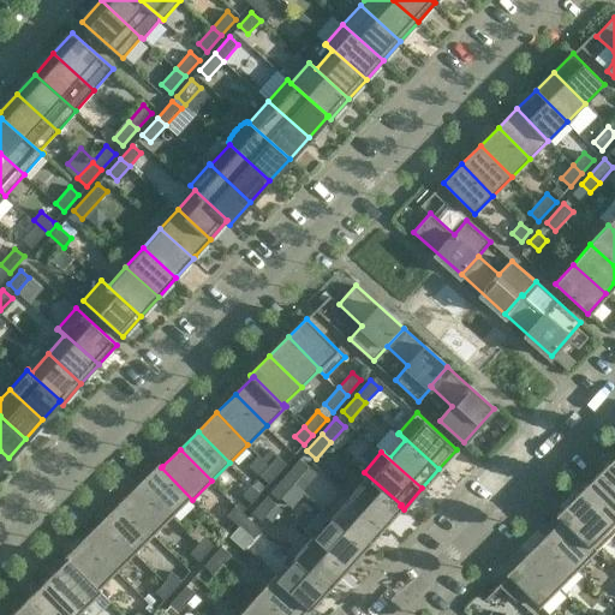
[(260,475),(269,483),(286,464),(278,455),(260,475)]
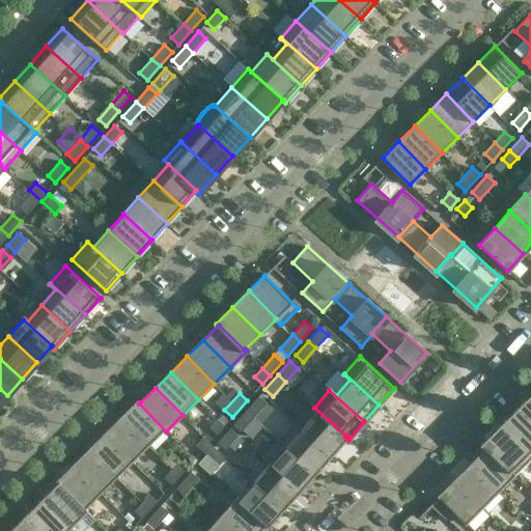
[(530,395),(518,409),(530,421),(530,395)]
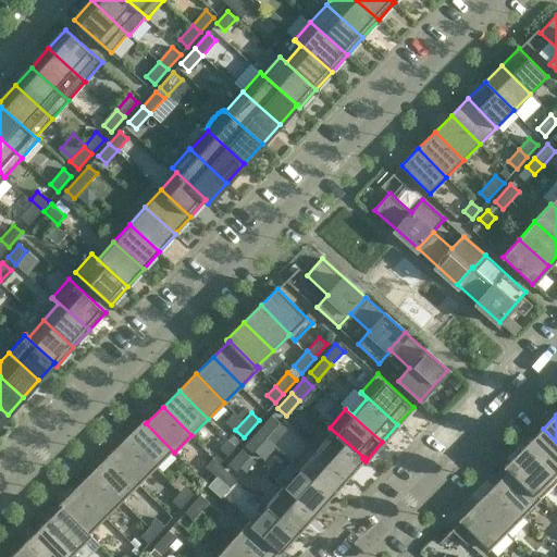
[(280,422),(272,416),(259,430),(267,437),(280,422)]
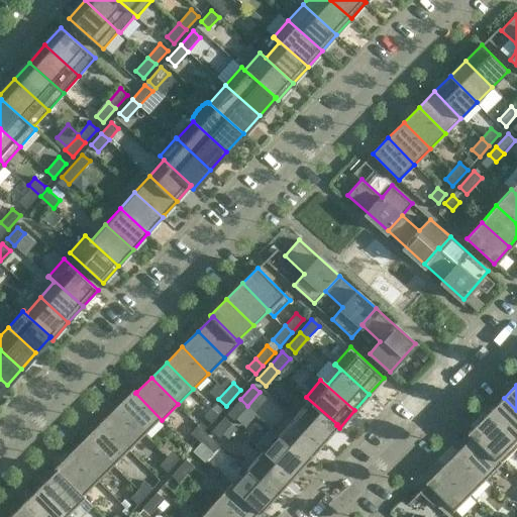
[(135,393),(136,392),(134,390),(118,407),(144,433),(159,419),(161,421),(162,420),(135,393)]
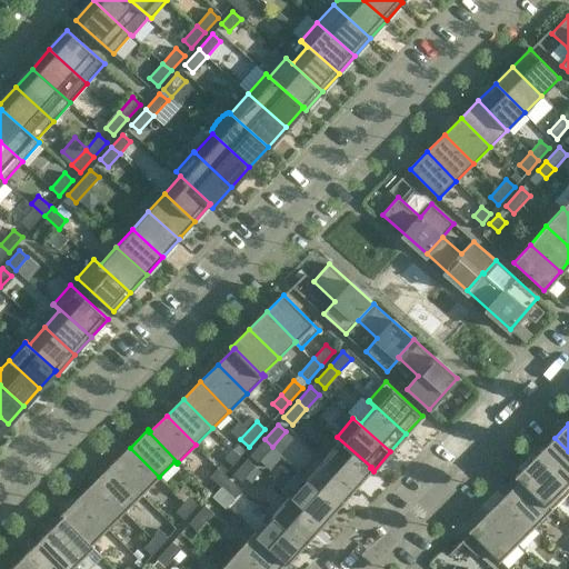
[(371,467),(337,437),(336,438),(339,441),(325,458),(318,451),(317,452),(355,486),(370,468),(371,467)]
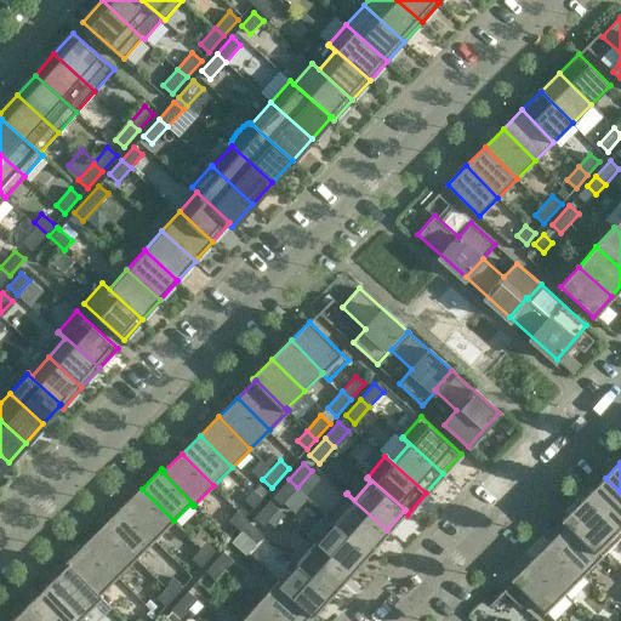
[(620,493),(605,478),(586,499),(620,534),(620,493)]
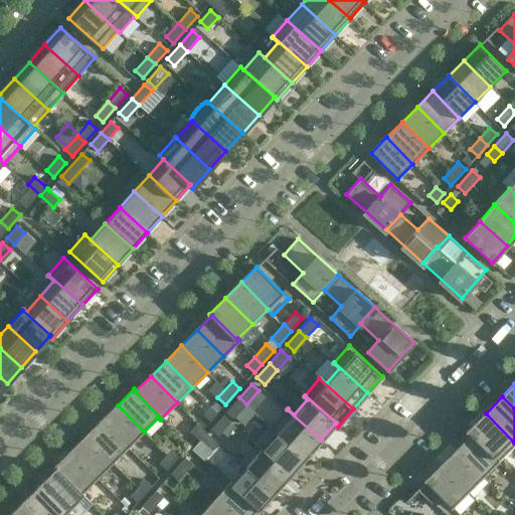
[(233,418),(246,404),(239,397),(226,411),(233,418)]
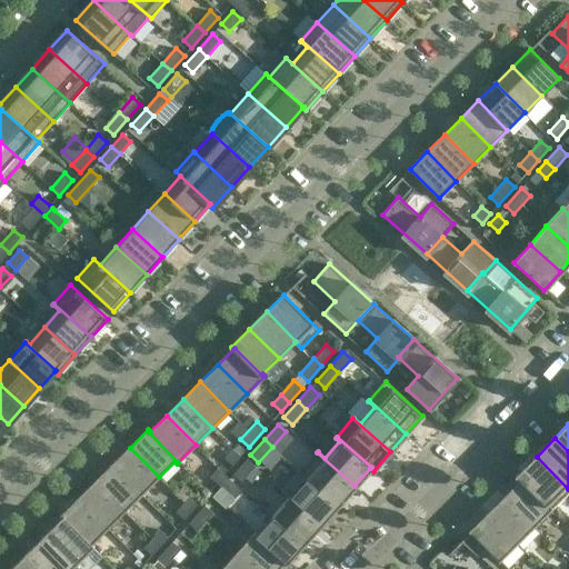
[(142,493),(159,477),(130,448),(113,465),(142,493)]
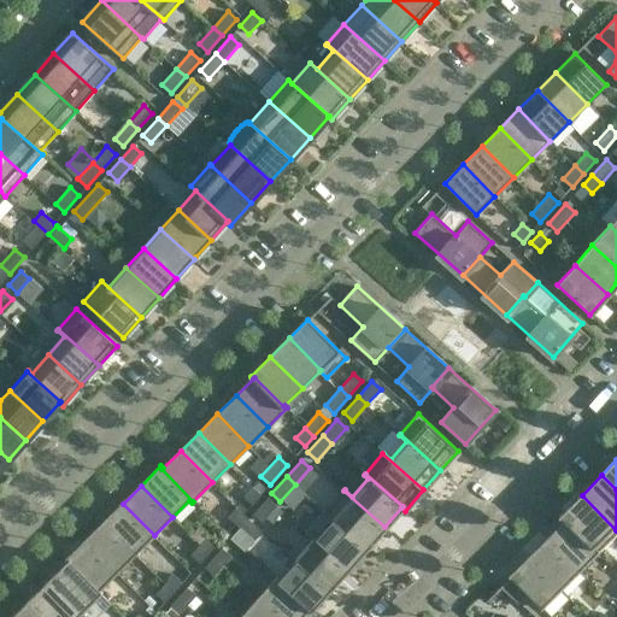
[(244,497),(252,504),(260,494),(252,487),(244,497)]
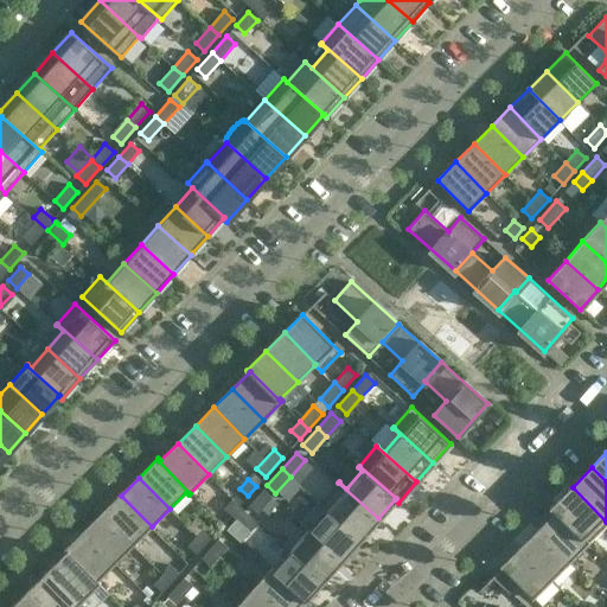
[(378,518),(338,483),(320,503),(327,509),(360,537),(360,538),(378,518)]
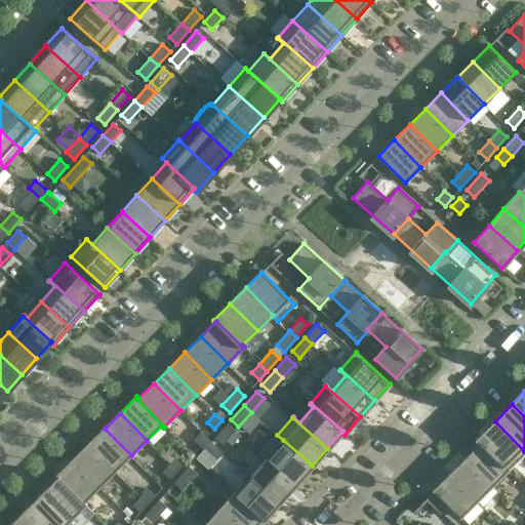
[(524,452),(524,451),(495,421),(478,439),(509,470),(524,452)]
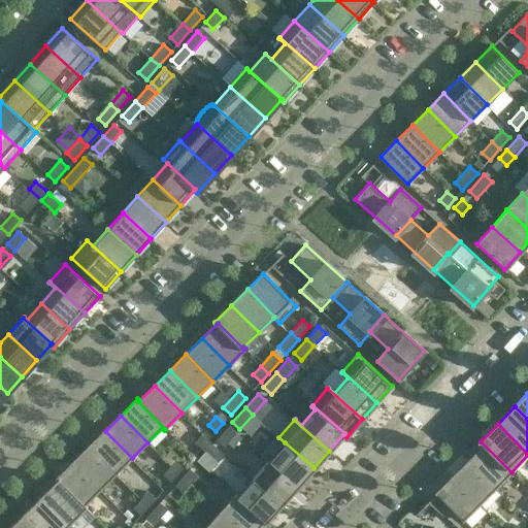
[(229,425),(217,439),(224,447),(236,432),(229,425)]
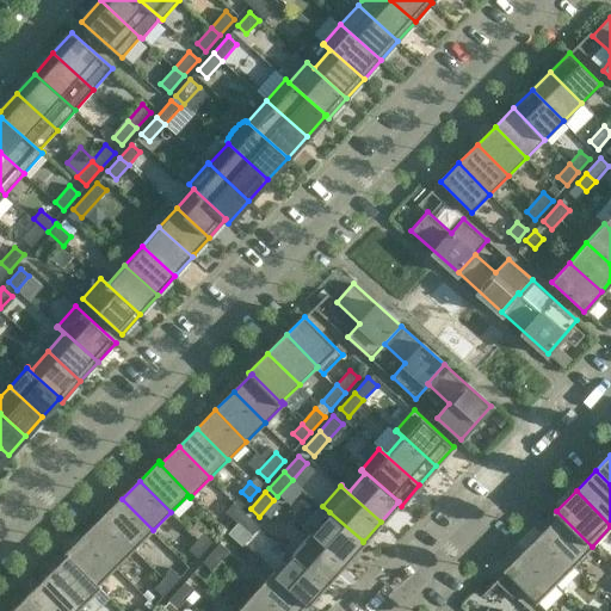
[(153,530),(122,499),(103,517),(134,549),(153,530)]
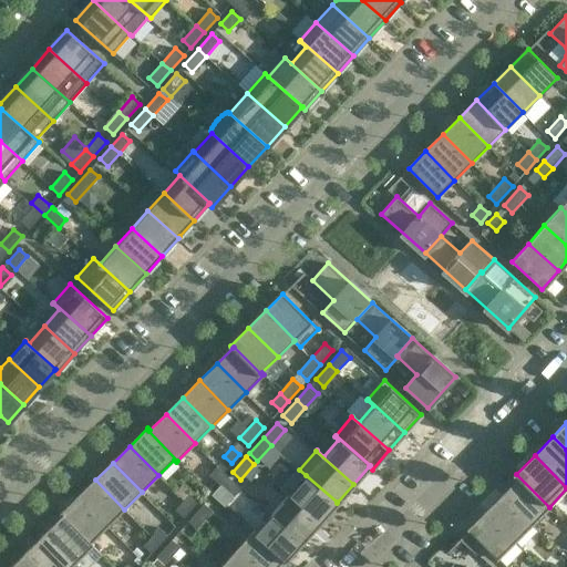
[(222,485),(228,477),(217,466),(209,475),(222,485)]
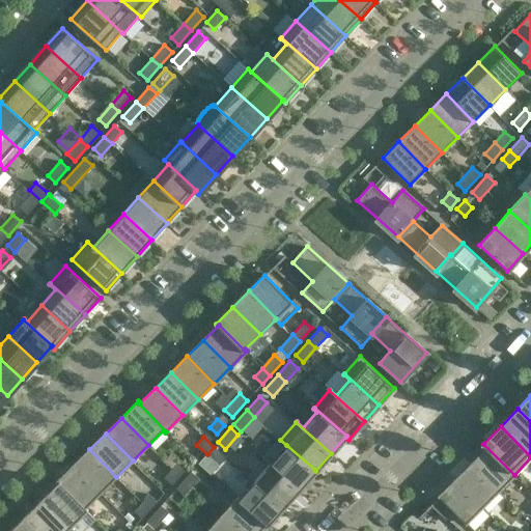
[(286,445),(280,440),(279,441),(285,446),(271,463),(300,488),(315,471),(315,470),(286,445)]
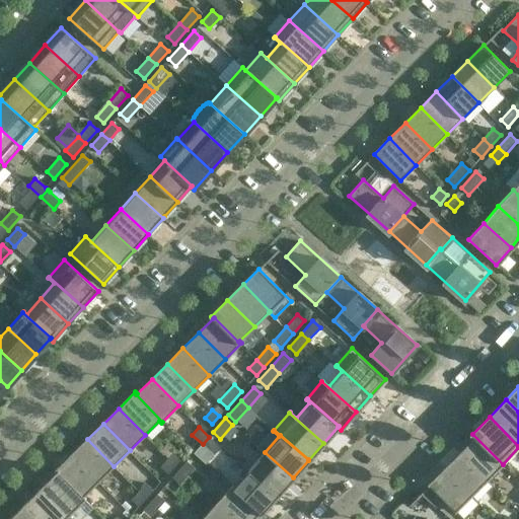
[(503,464),(472,434),(471,435),(475,439),(461,452),(488,478),(503,464)]
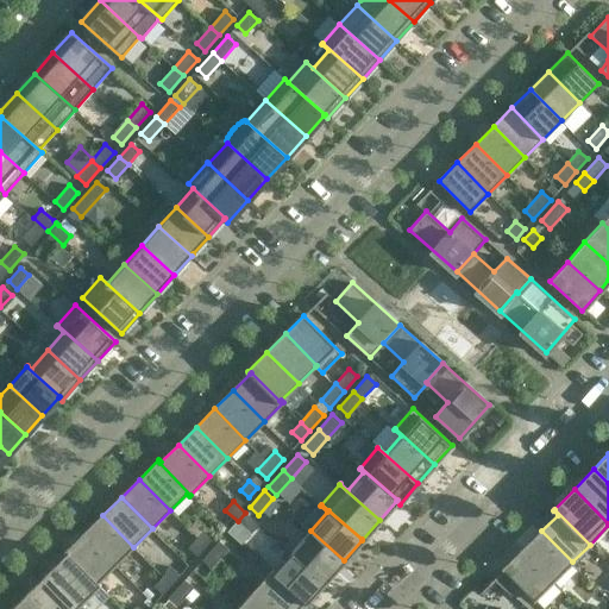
[(251,533),(259,523),(245,513),(238,521),(251,533)]
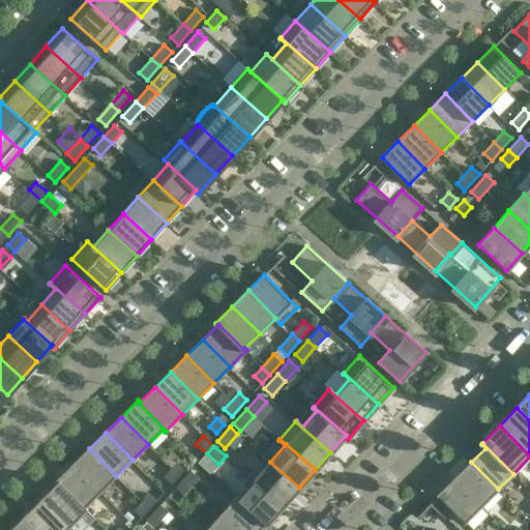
[(116,476),(89,448),(74,465),(100,492),(116,476)]
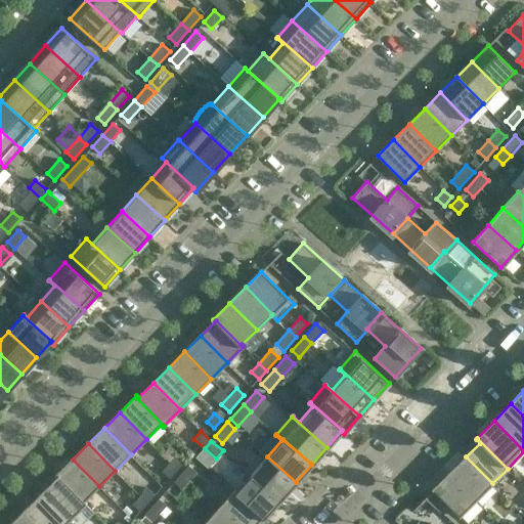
[(162,471),(170,478),(184,462),(177,454),(162,471)]
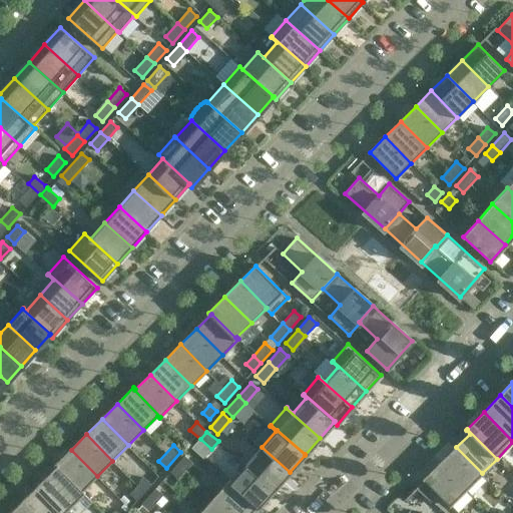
[(275,489),(290,472),(262,447),(246,464),(275,489)]
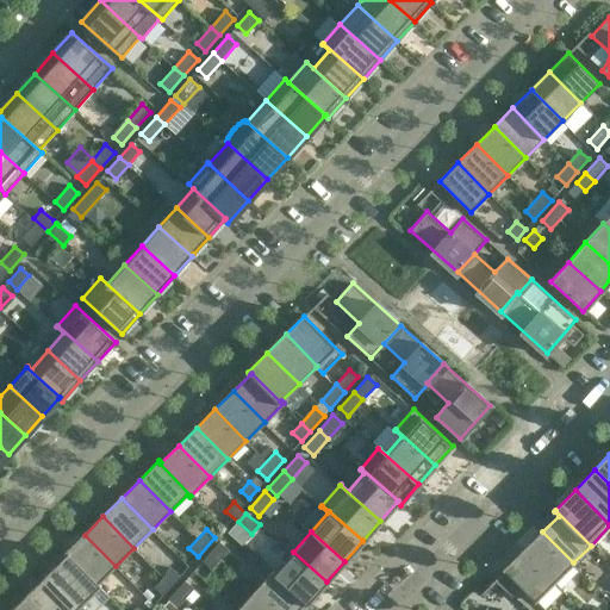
[(573,562),(542,531),(523,551),(554,582),(573,562)]
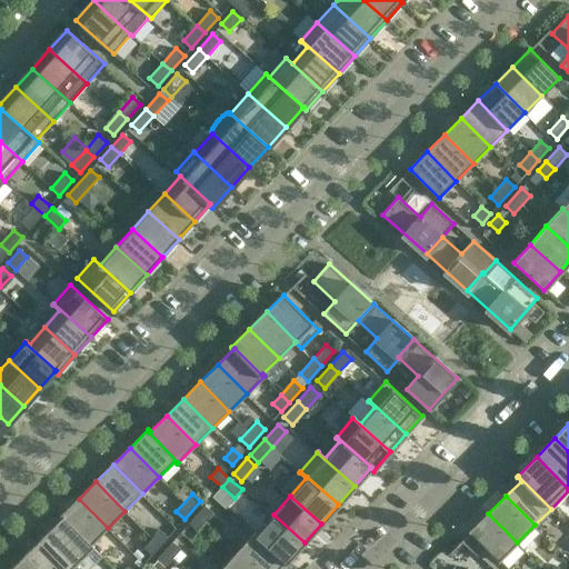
[(108,528),(79,499),(61,517),(62,519),(63,518),(92,547),(93,546),(92,543),(108,528)]
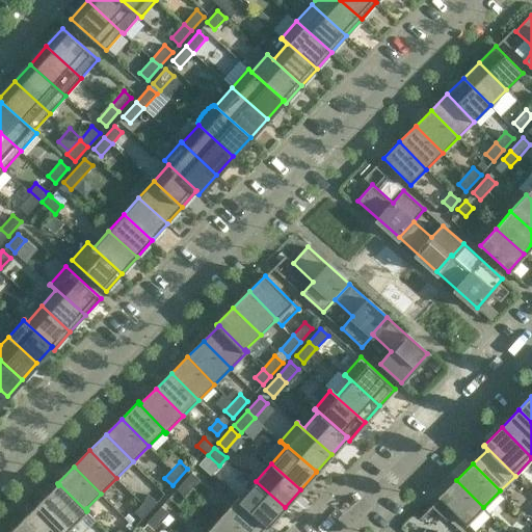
[(191,473),(177,489),(184,496),(200,479),(191,473)]
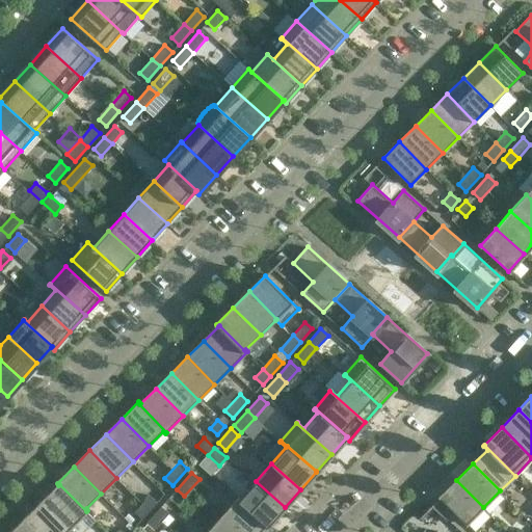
[(483,507),(456,480),(440,497),(467,525),(483,507)]
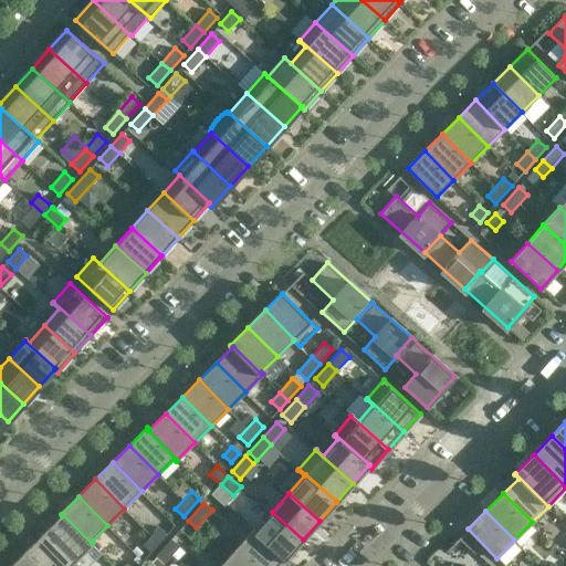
[(284,559),(303,540),(272,512),(255,530),(254,528),(253,530),(283,557),(282,558),(284,559)]
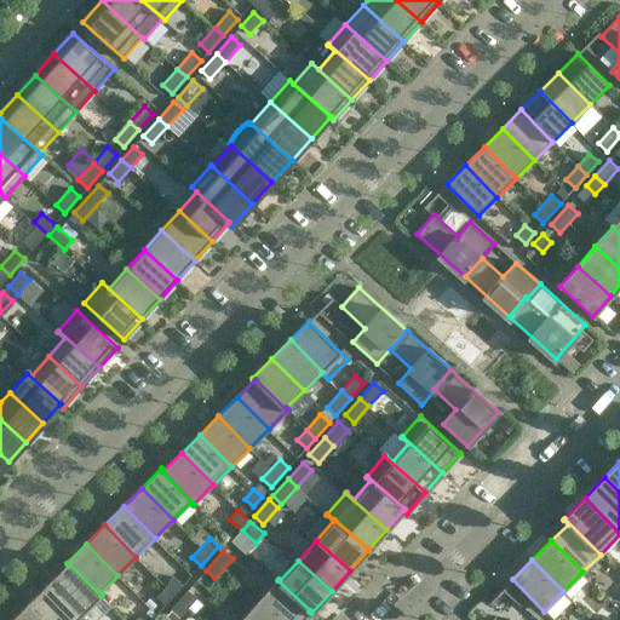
[(69,564),(68,566),(50,584),(86,619),(87,619),(82,614),(101,596),(69,564)]
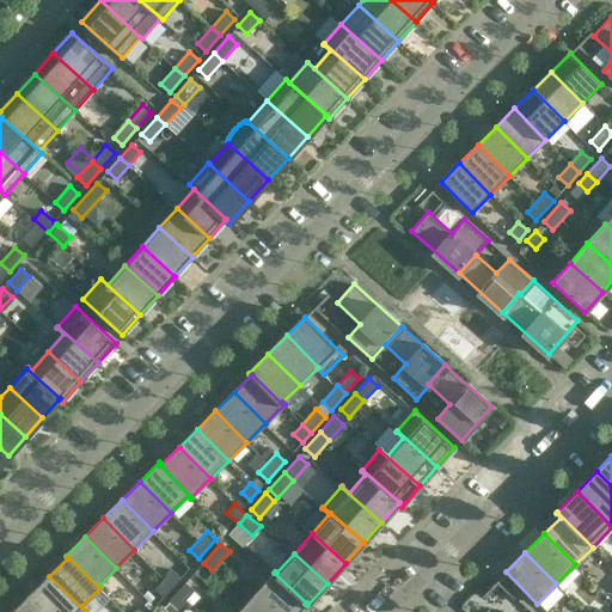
[(172,569),(154,588),(164,597),(181,577),(172,569)]
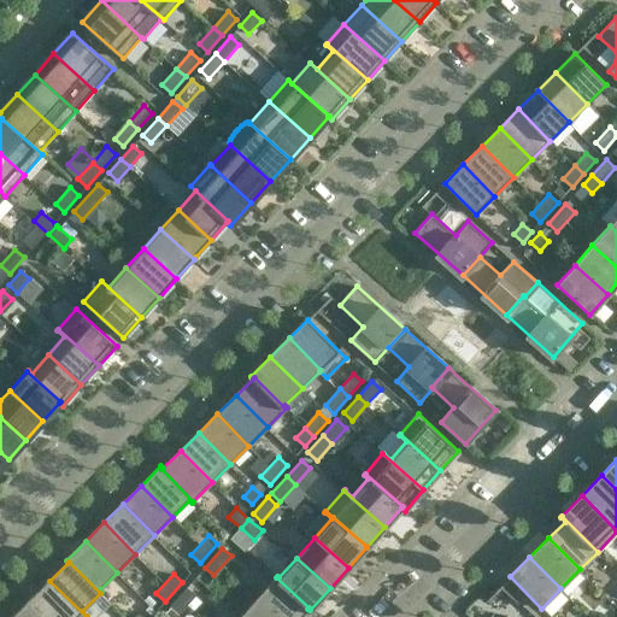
[(309,607),(276,577),(258,597),(281,616),(299,616),(307,609),(309,607)]
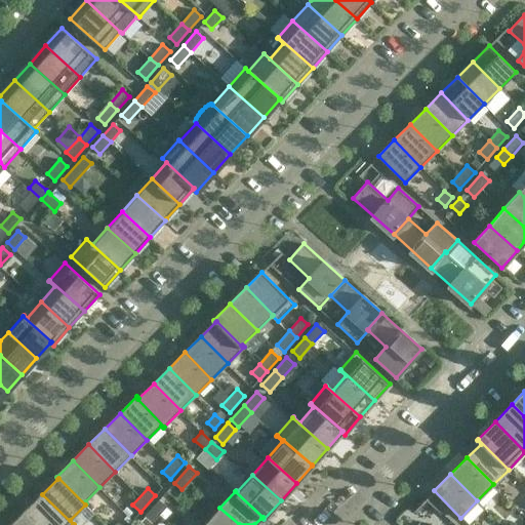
[(73,524),(42,494),(25,511),(39,524),(73,524)]
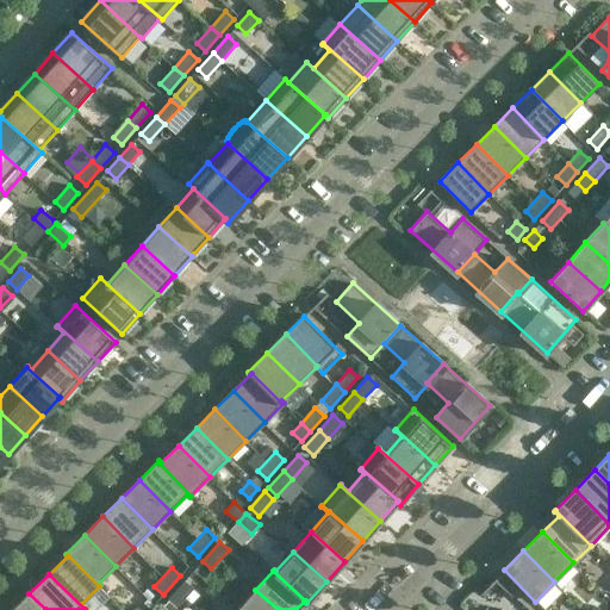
[(185,580),(168,599),(176,608),(194,589),(185,580)]
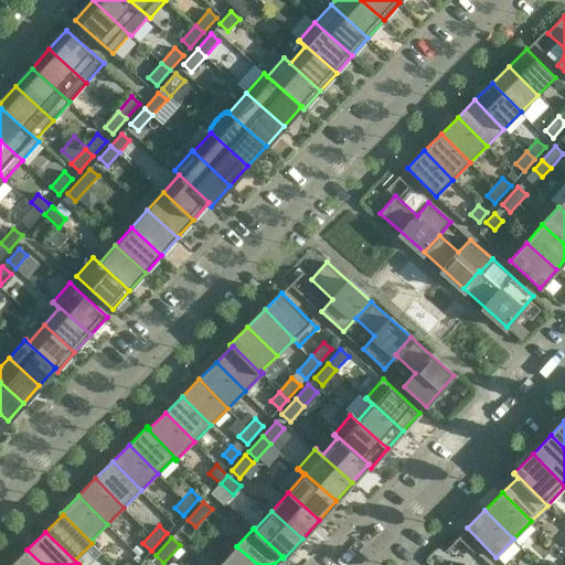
[(221,564),(257,564),(236,546),(221,564)]
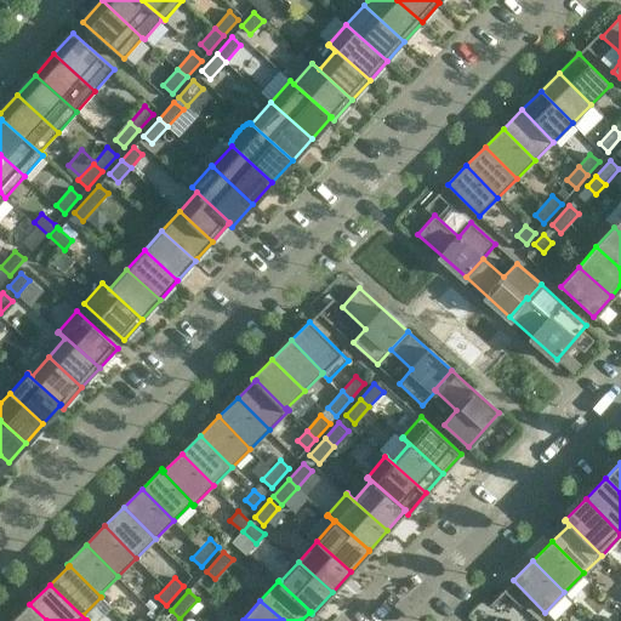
[(46,620),(29,604),(12,620),(46,620)]
